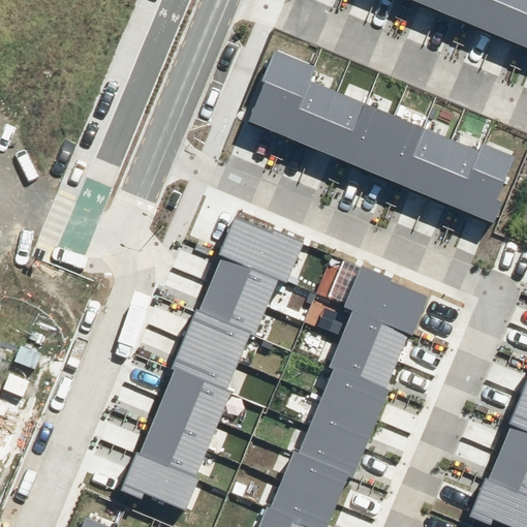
[(526,0),(414,0),(526,49),(526,0)]
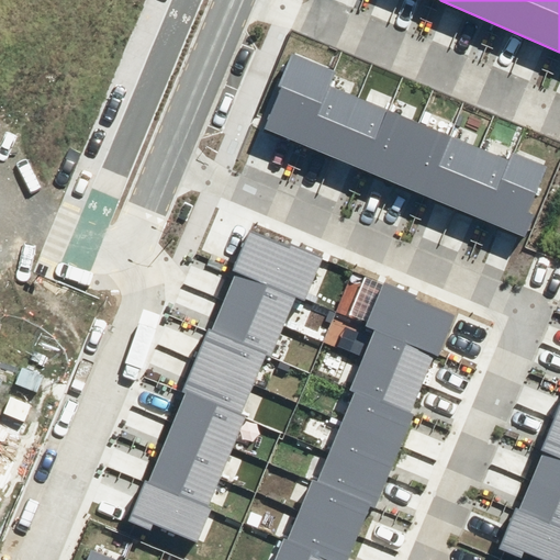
[(262,127),(524,237),(553,166),(293,56),(262,127)]
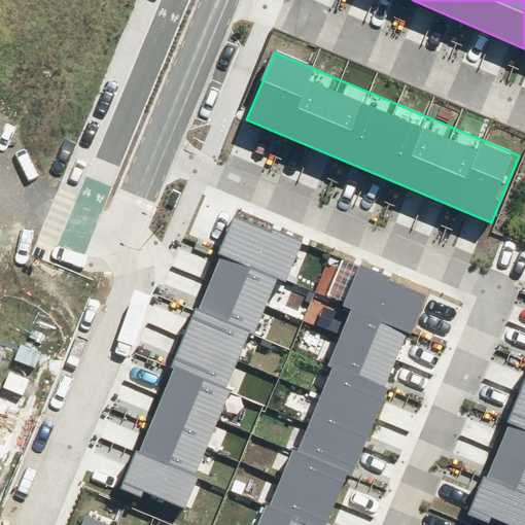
[(116,487),(177,513),(292,242),(231,216),(116,487)]
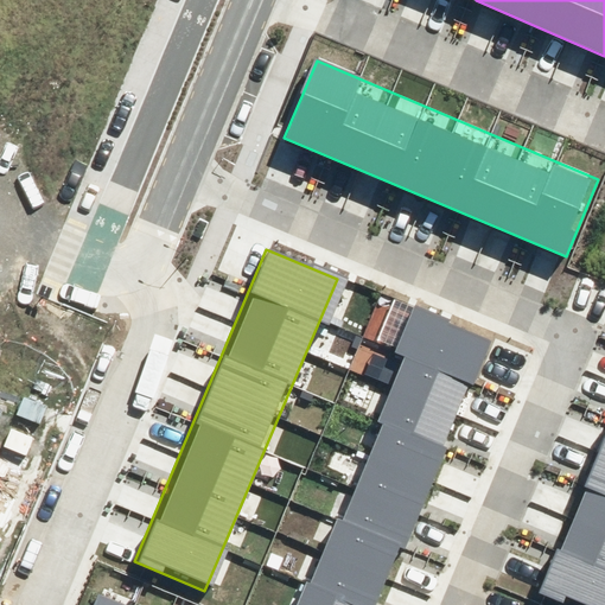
[(382,604),(495,341),(425,311),(299,604),(382,604)]
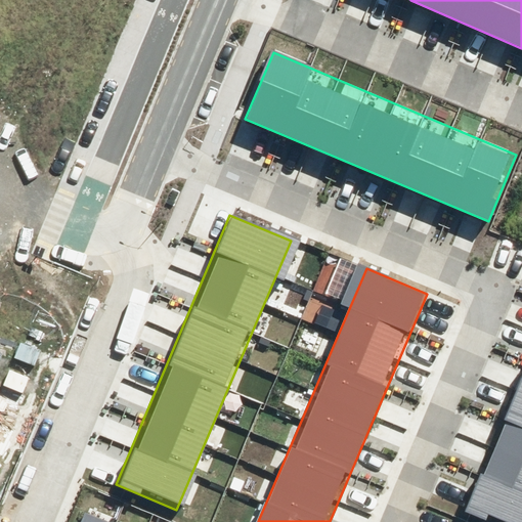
[(521,521),(521,372),(466,504),(509,521),(521,521)]
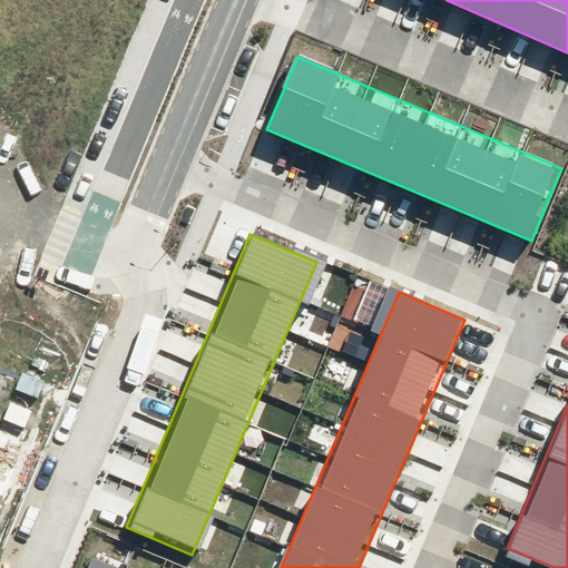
[(127,567),(92,552),(87,567),(127,567)]
